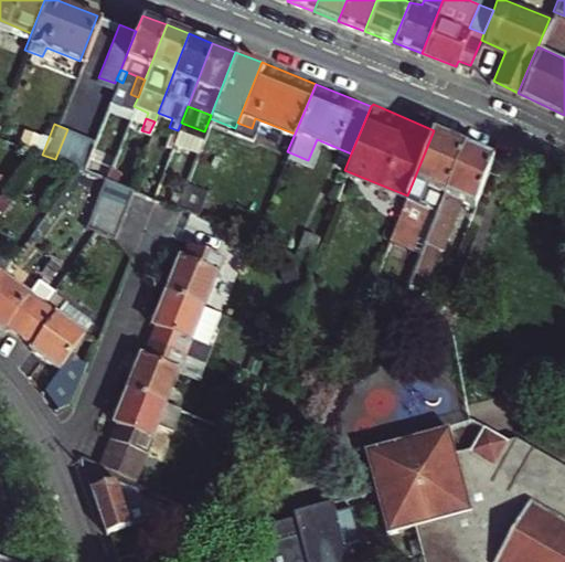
[(178,130),(169,127),(162,145),(170,148),(178,130)]
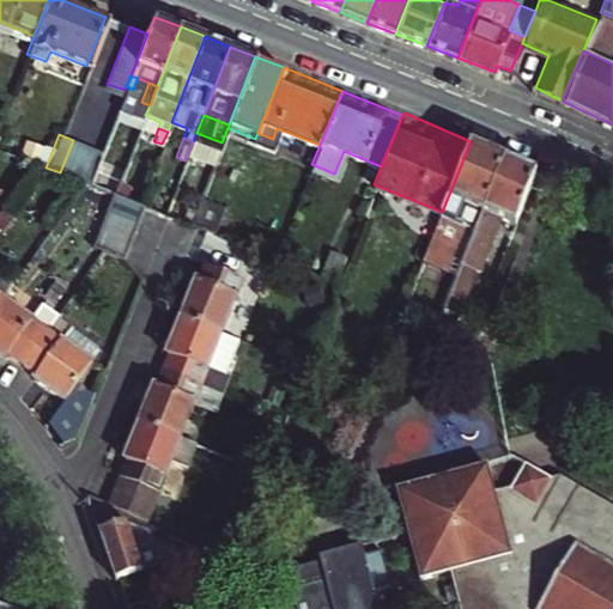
[(205,157),(214,162),(222,142),(212,139),(205,157)]
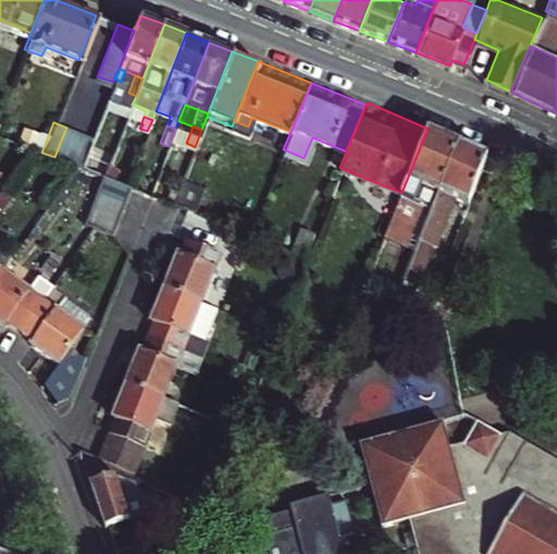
[(77,132),(66,127),(54,157),(65,161),(77,132)]
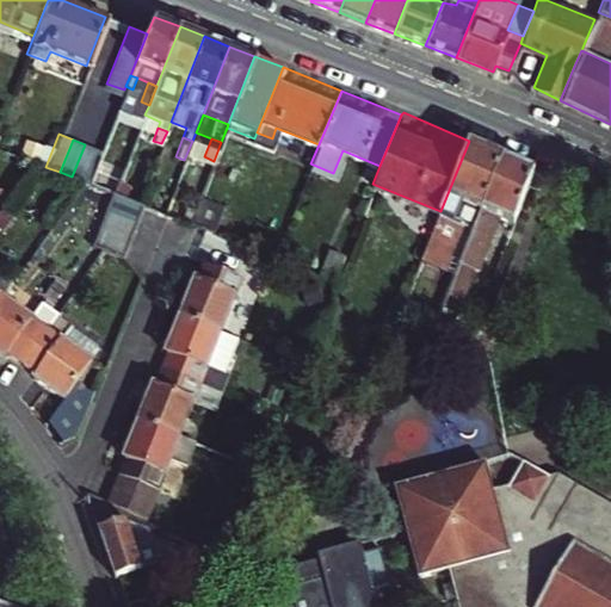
[(474,225),(503,156),(469,141),(440,211),(430,235),(421,258),(444,267),(463,222),(474,225)]
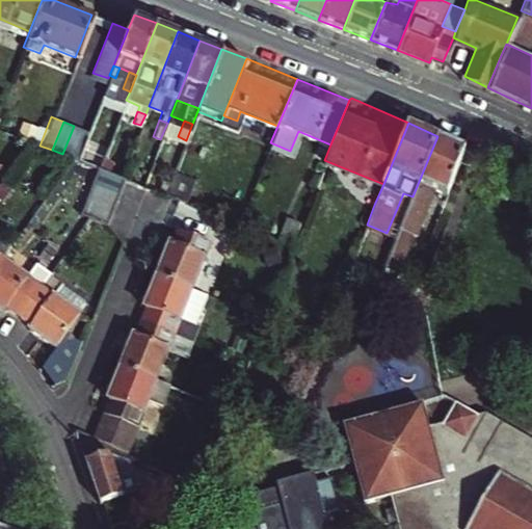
[(86,131),(74,126),(62,154),(70,157),(76,159),(86,131)]
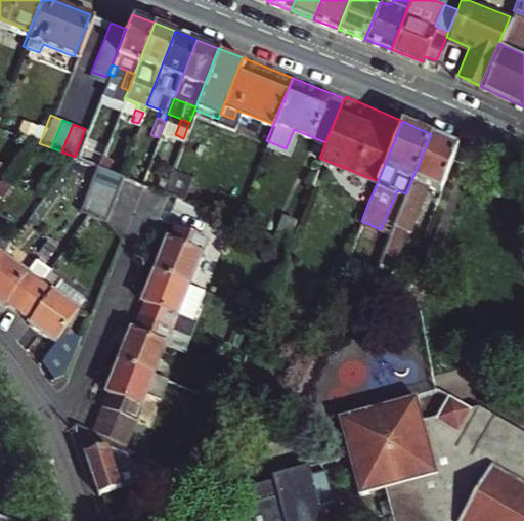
[(459,146),(431,134),(406,193),(383,250),(397,256),(407,230),(411,231),(430,185),(441,190),(459,146)]
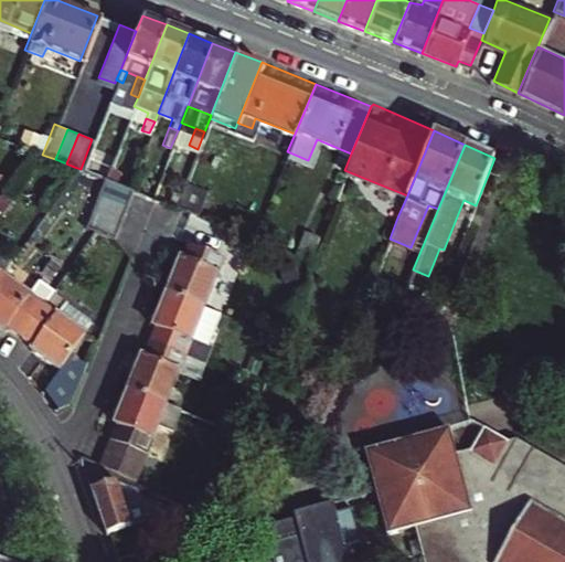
[(131,189),(105,179),(102,178),(96,194),(125,205),(131,189)]
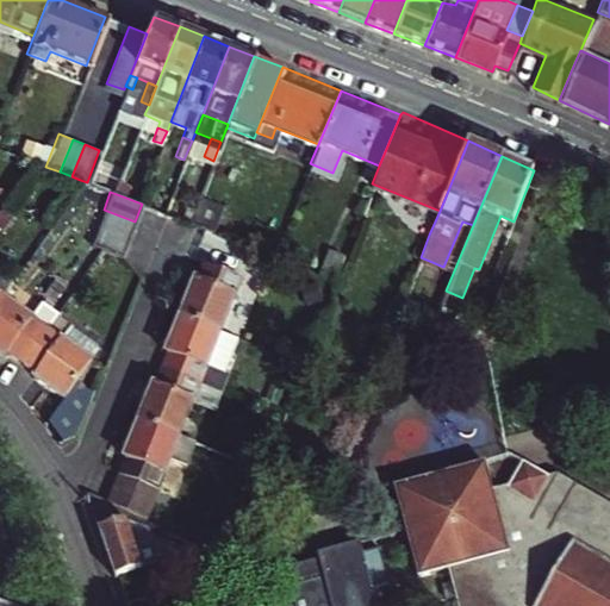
[(210,231),(221,204),(199,195),(188,223),(210,231)]
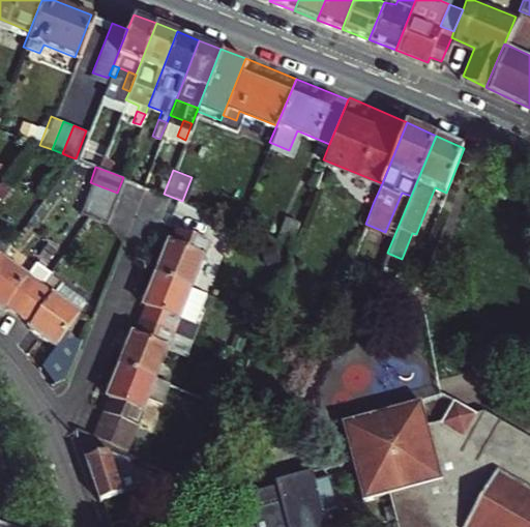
[(117,193),(90,182),(84,196),(112,207),(117,193)]
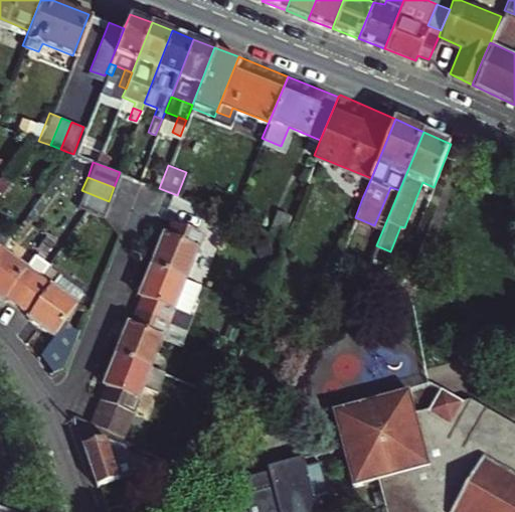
[(109,201),(81,190),(76,205),(103,215),(109,201)]
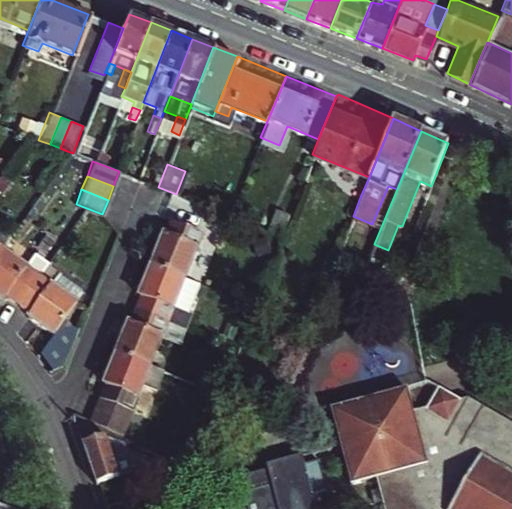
[(280,234),(289,213),(275,207),(266,229),(280,234)]
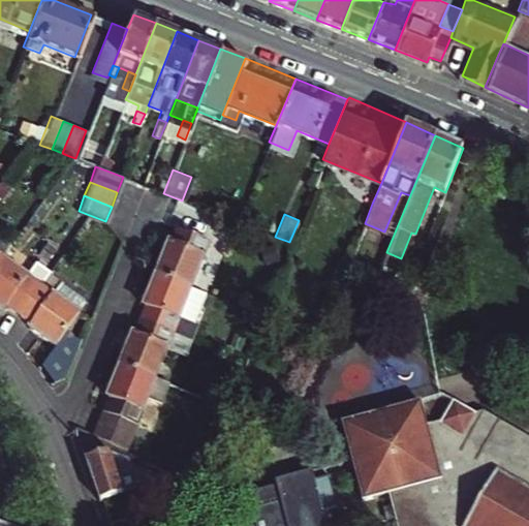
[(166,239),(154,270),(189,283),(207,239),(175,225),(169,240),(166,239)]
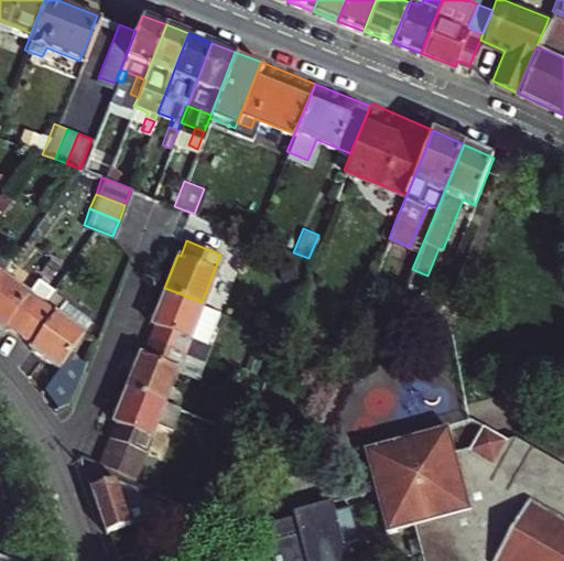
[(0,276),(2,273),(12,259),(0,250),(0,276)]
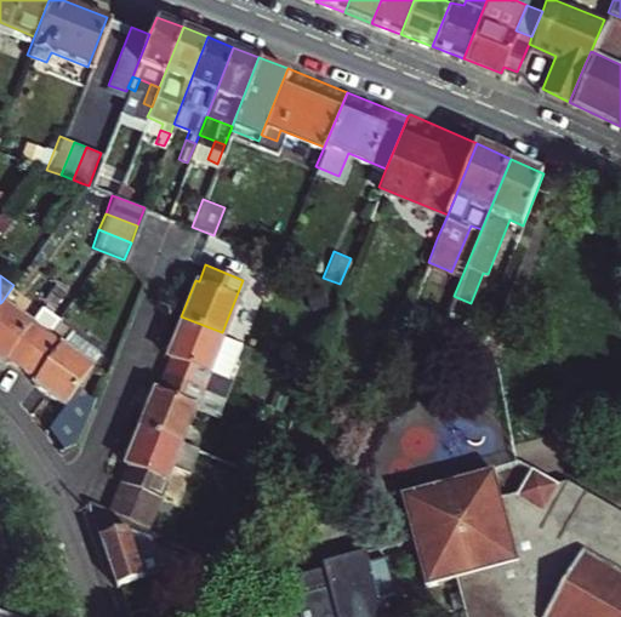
[(3,301),(0,303),(0,359),(4,363),(6,359),(21,370),(46,331),(56,316),(41,306),(30,321),(3,301)]
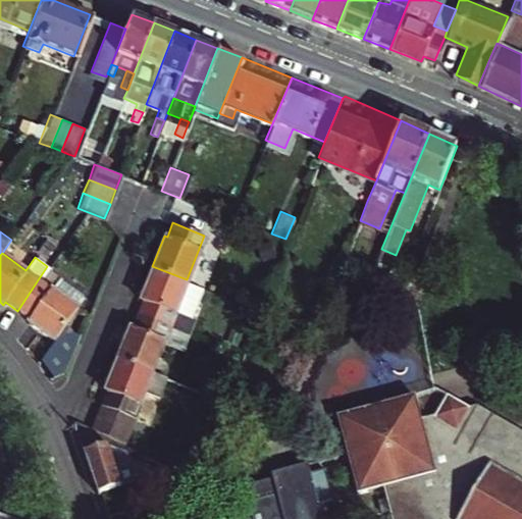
[(363,294),(370,274),(343,262),(334,281),(363,294)]
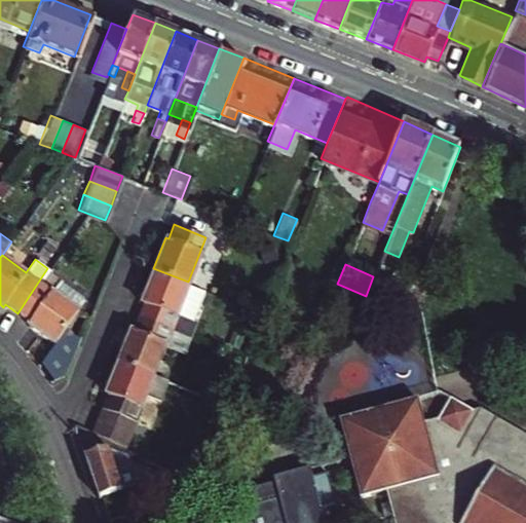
[(47,268),(39,281),(51,290),(61,278),(47,268)]
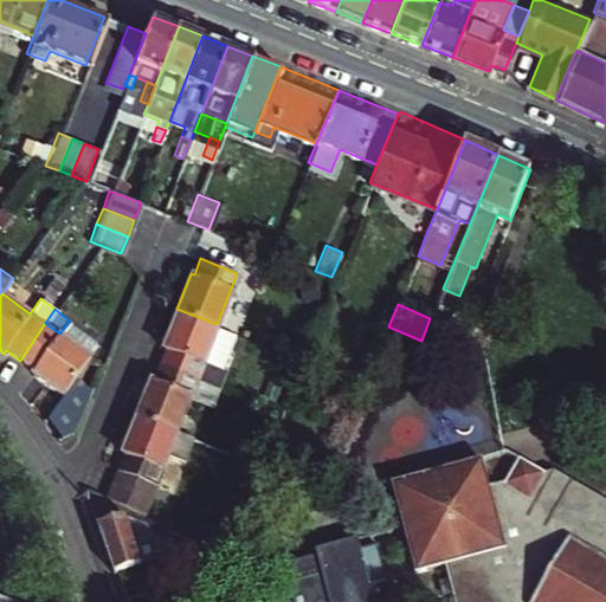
[(233,331),(217,324),(176,309),(161,347),(166,348),(160,362),(195,376),(216,384),(233,331)]
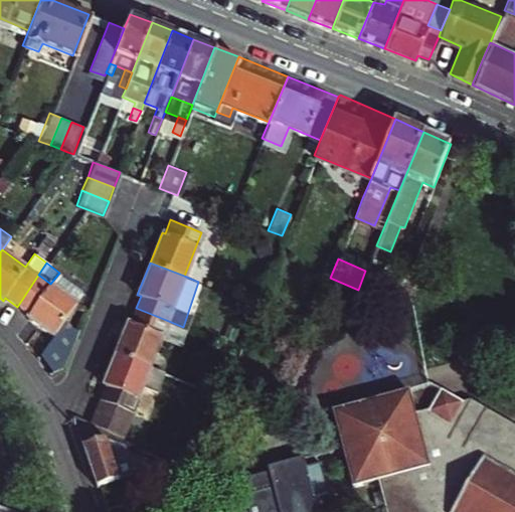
[(50,284),(38,275),(17,307),(28,314),(26,317),(52,336),(83,291),(59,273),(50,284)]
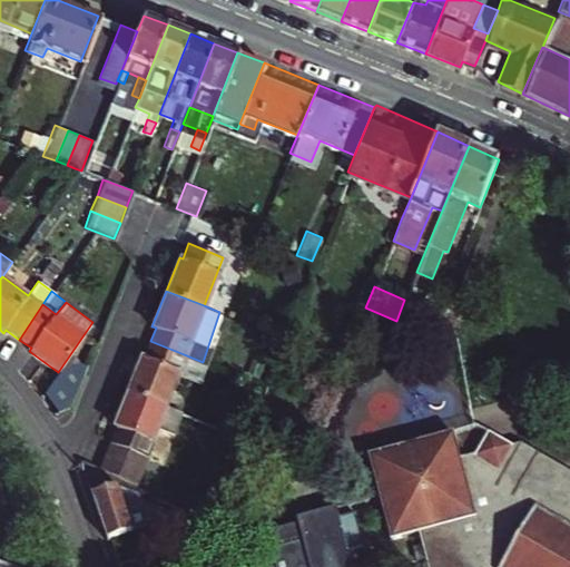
[(203,362),(184,354),(150,341),(145,357),(141,354),(127,391),(164,406),(178,370),(197,377),(203,362)]
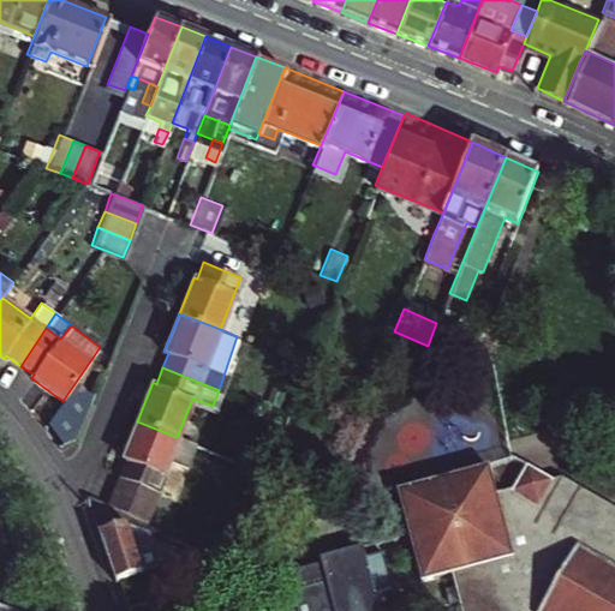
[(185,467),(195,443),(177,437),(137,421),(123,457),(125,459),(107,504),(143,521),(168,460),(185,467)]
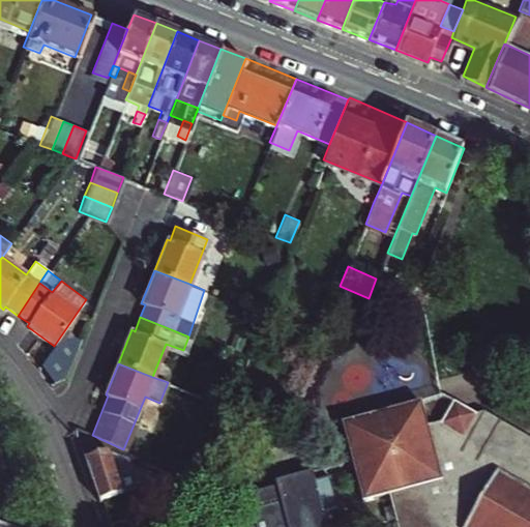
[(388,489),(396,526),(529,526),(529,436),(513,427),(484,409),(475,411),(453,399),(441,420),(427,423),(420,398),(342,417),(362,496),(388,489)]
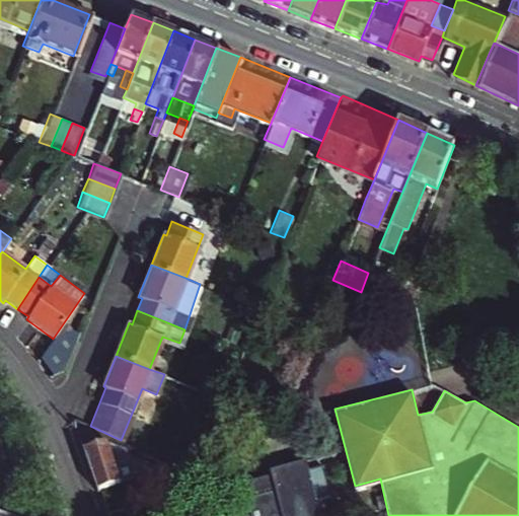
[(103,438),(82,445),(97,489),(132,475),(120,446),(103,438)]
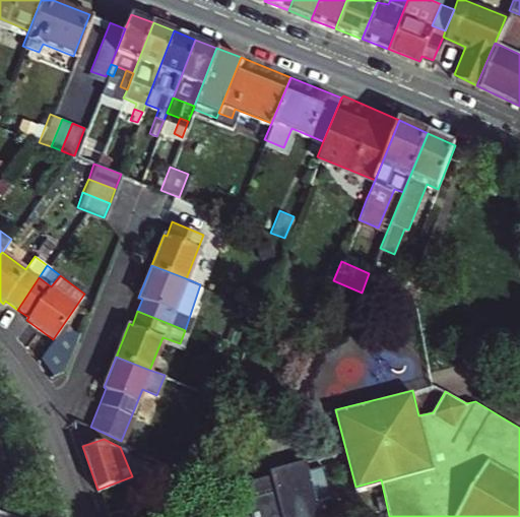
[(309,467),(306,457),(269,467),(270,472),(250,477),(254,493),(246,495),(252,516),(322,516),(316,496),(330,493),(323,464),(309,467)]
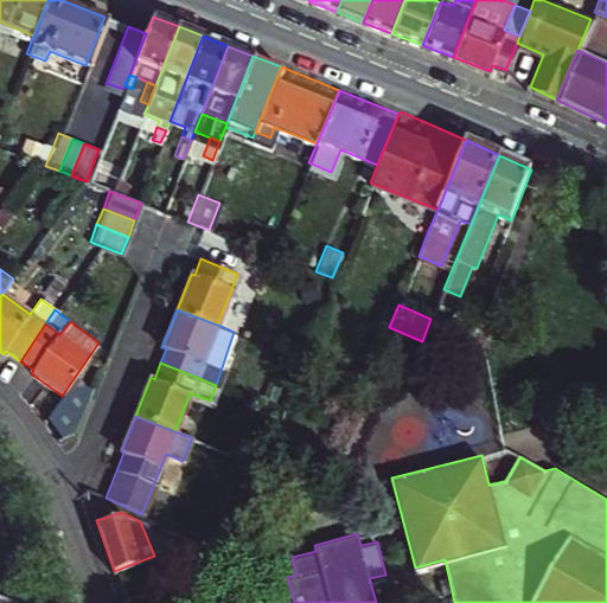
[(172,540),(174,549),(181,546),(179,538),(172,540)]
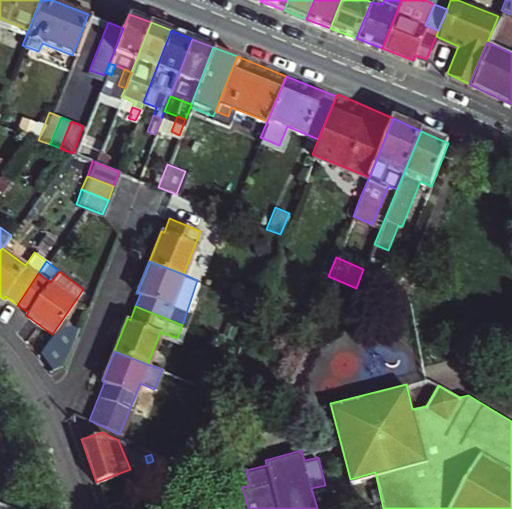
[(245,467),(237,469),(242,487),(250,485),(246,470),(245,467)]
